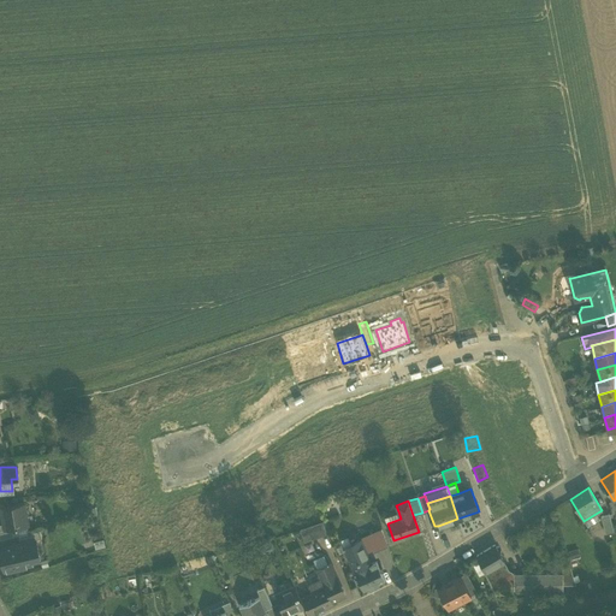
[(4,523),(5,528),(12,527),(28,525),(24,503),(1,507),(4,523)]
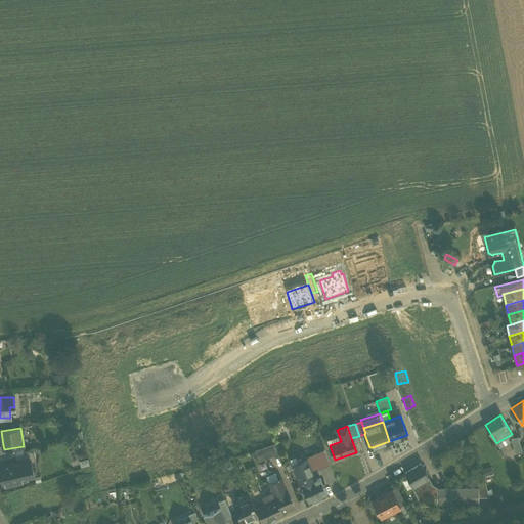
[(341,441),(339,435),(328,439),(330,445),(341,441)]
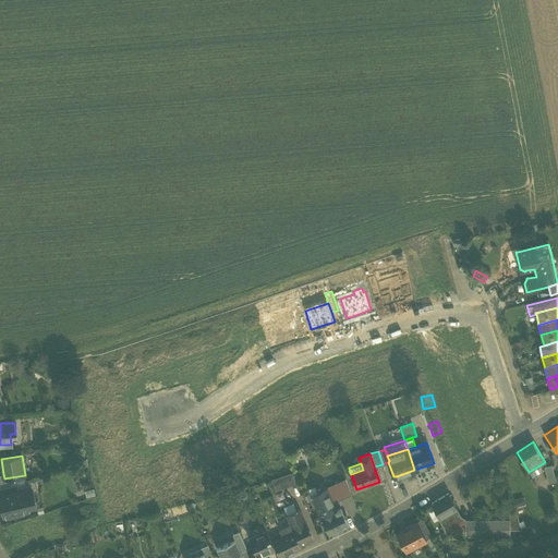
[(545,468),(548,483),(556,482),(555,477),(552,465),(545,468)]
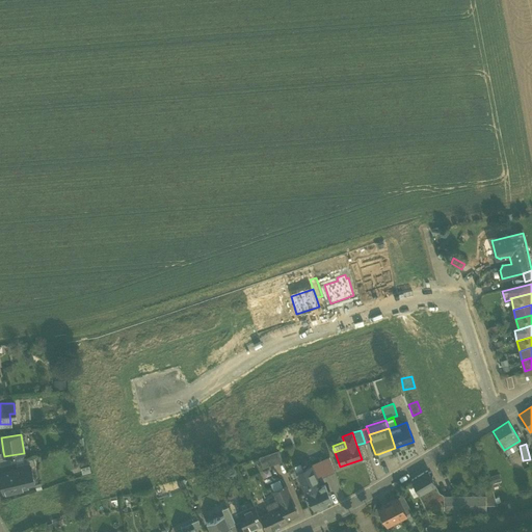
[(266,461),(269,469),(285,462),(280,451),(259,457),(261,462),(266,461)]
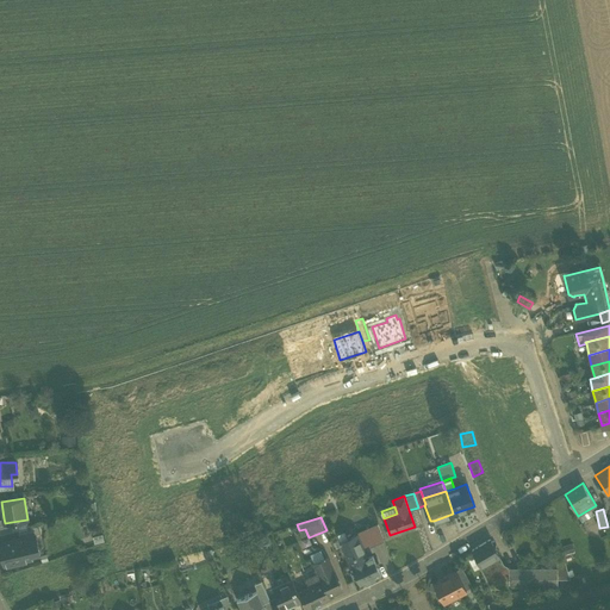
[(0,518),(0,534),(13,530),(12,522),(5,523),(4,518),(0,518)]
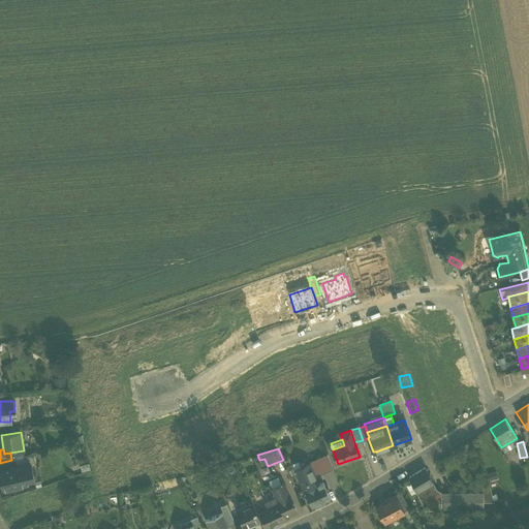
[(315,460),(316,463),(321,473),(333,468),(328,454),(315,460)]
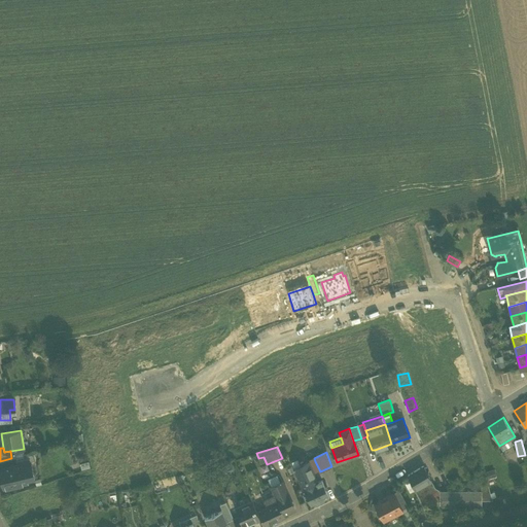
[(16,458),(18,464),(31,461),(35,460),(34,453),(16,458)]
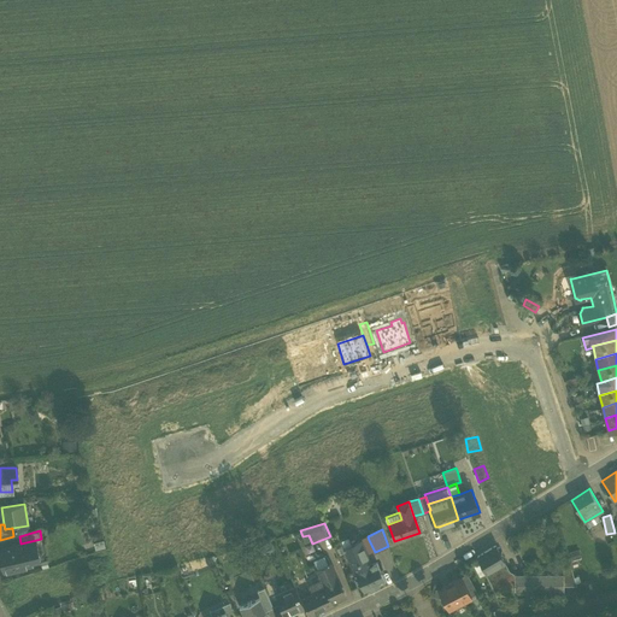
[(41,562),(36,540),(21,544),(0,547),(0,553),(4,571),(25,565),(41,562)]
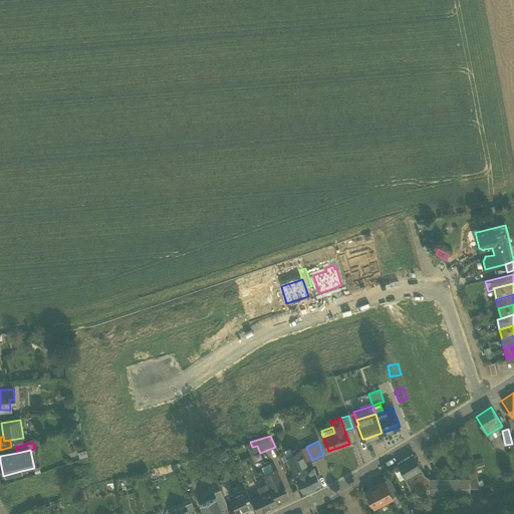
[(309,470),(306,463),(302,453),(300,450),(286,456),(287,456),(286,457),(287,458),(287,457),(296,476),(309,470)]
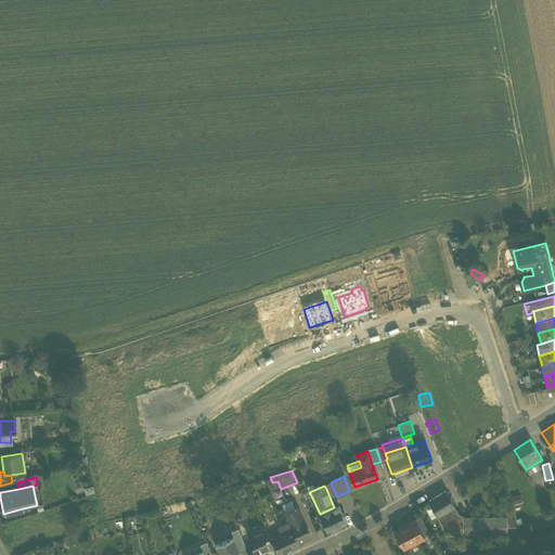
[(332,486),(326,489),(331,500),(337,497),(332,486)]
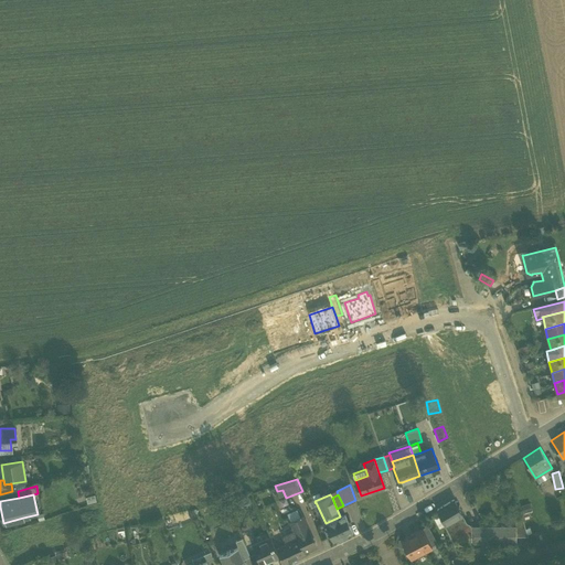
[(437,510),(446,526),(462,516),(454,500),(437,510)]
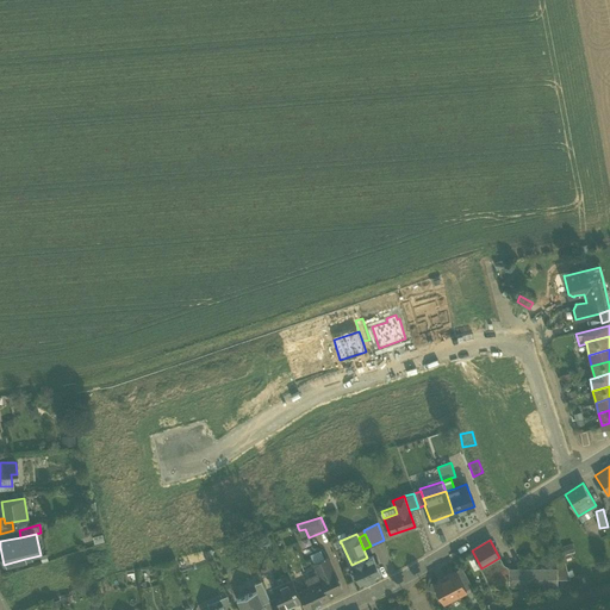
[(310,554),(315,562),(324,558),(321,549),(310,554)]
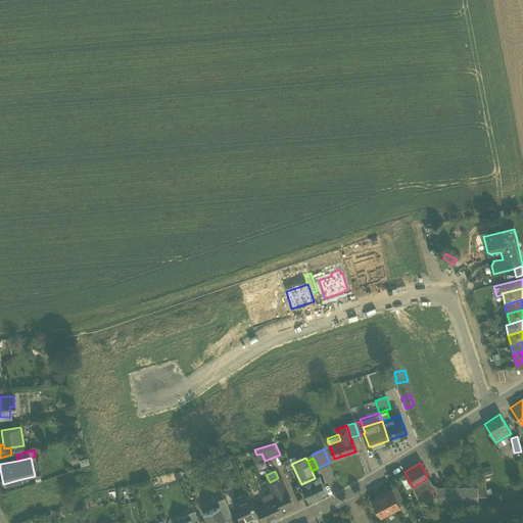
[(315,478),(301,484),(308,502),(327,492),(320,476),(315,478)]
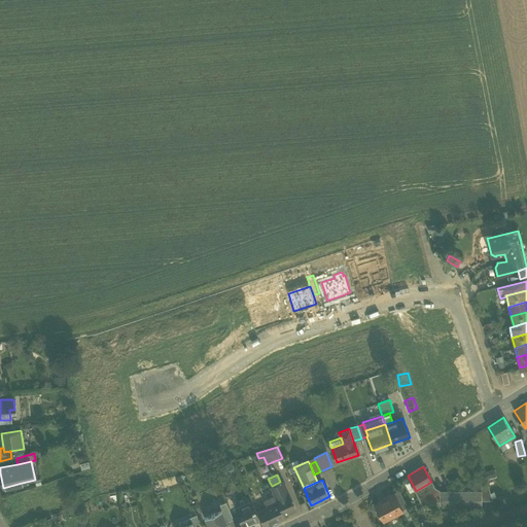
[(273,492),(275,495),(284,514),(289,512),(288,507),(293,505),(282,481),(280,482),(272,486),(274,491),(273,492)]
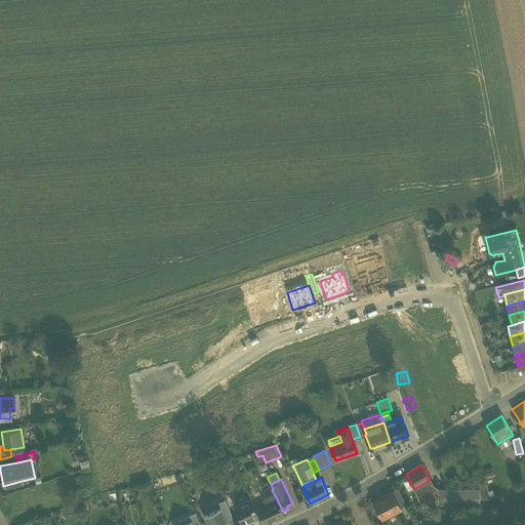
[(433,486),(430,480),(414,489),(423,506),(438,506),(438,489),(435,489),(433,486)]
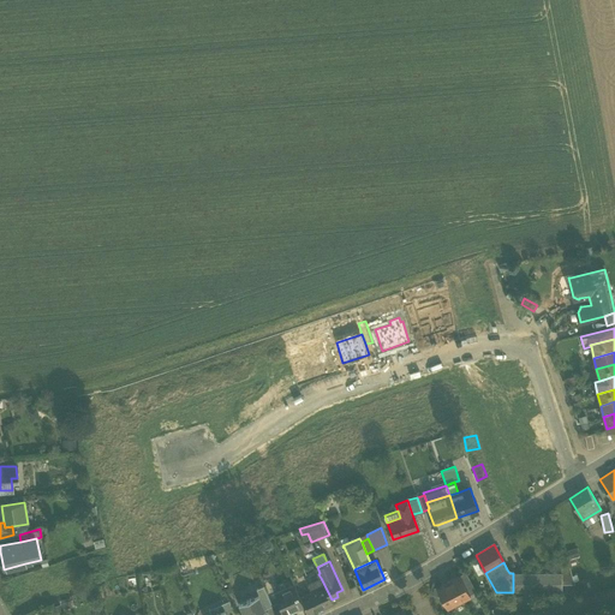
[(562,584),(574,584),(568,566),(561,566),(561,573),(562,573),(562,584)]
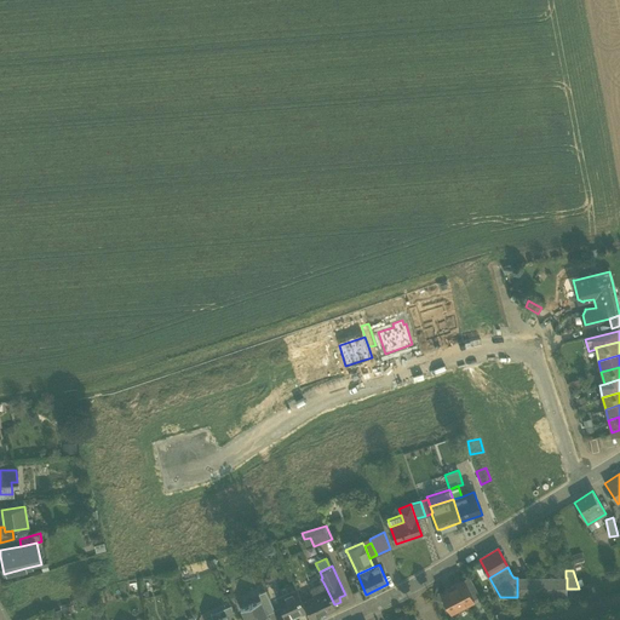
[(463,579),(474,598),(480,596),(470,577),(463,579)]
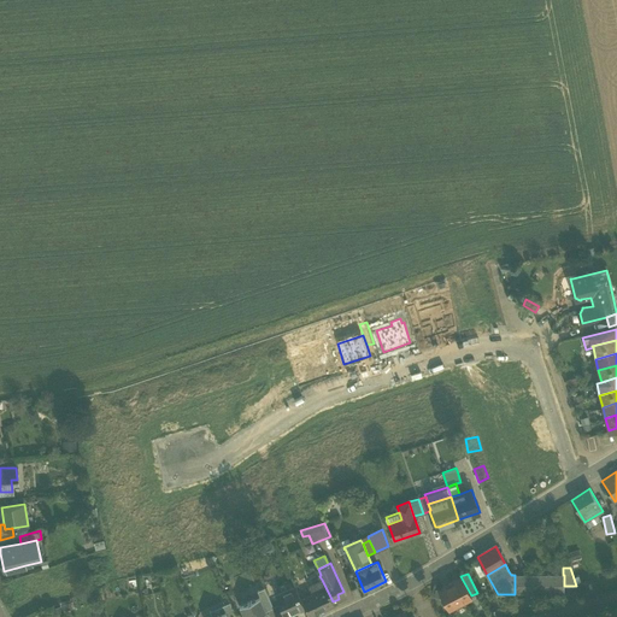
[(515,594),(564,594),(564,586),(564,575),(563,575),(515,575),(515,594)]
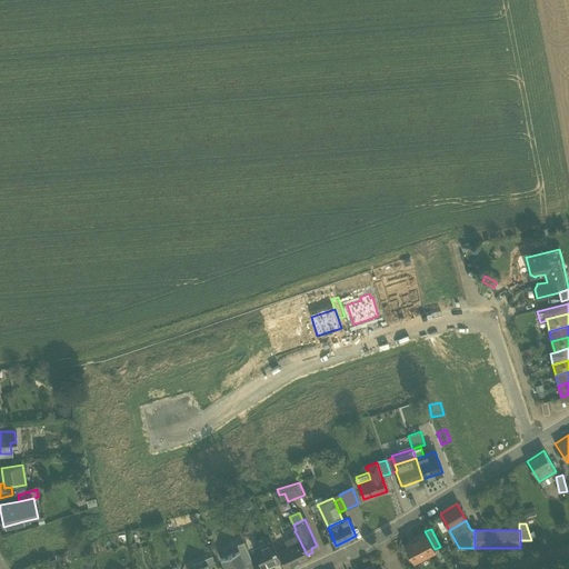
[(407,548),(415,563),(436,552),(435,549),(425,531),(409,540),(407,548)]
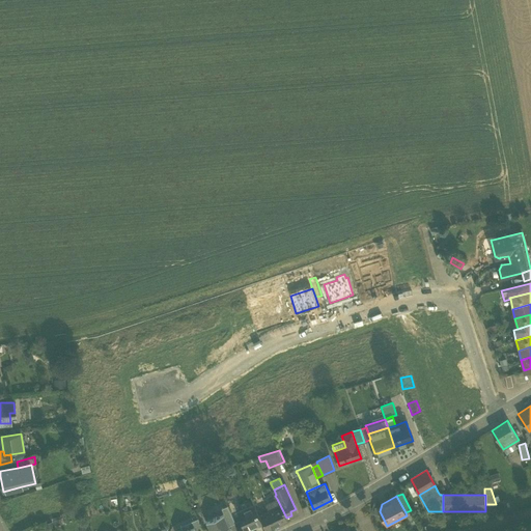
[(287,521),(286,518),(277,499),(266,504),(269,512),(259,516),(262,523),(267,530),(287,521)]
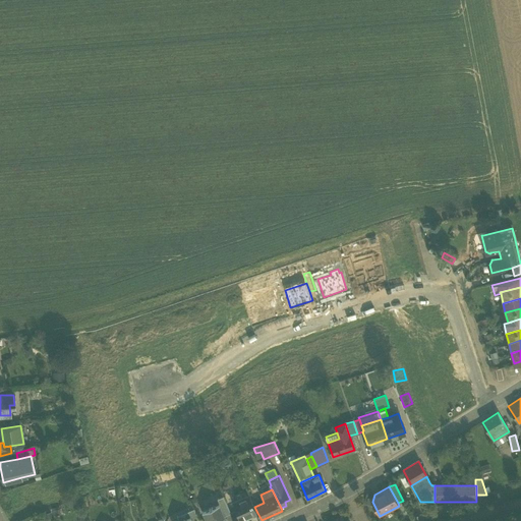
[(241,520),(257,513),(254,507),(249,495),(232,502),(236,510),(241,520)]
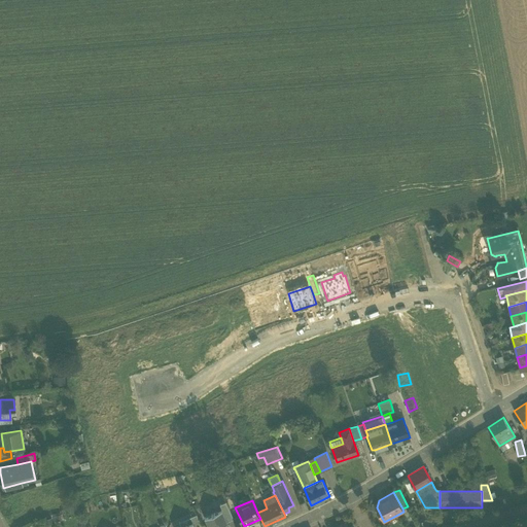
[(227,521),(234,519),(225,501),(220,504),(222,508),(227,521)]
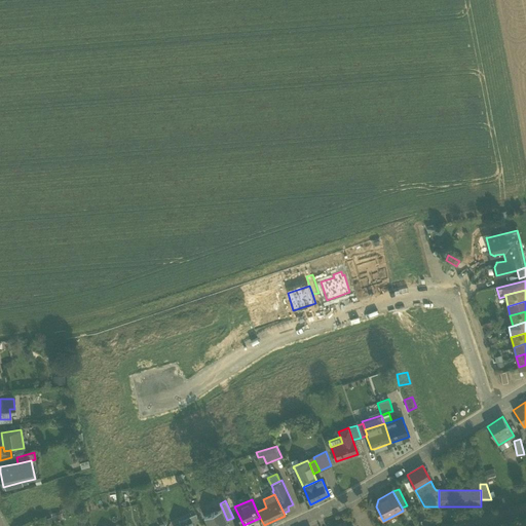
[(229,525),(227,520),(222,508),(203,516),(208,525),(229,525)]
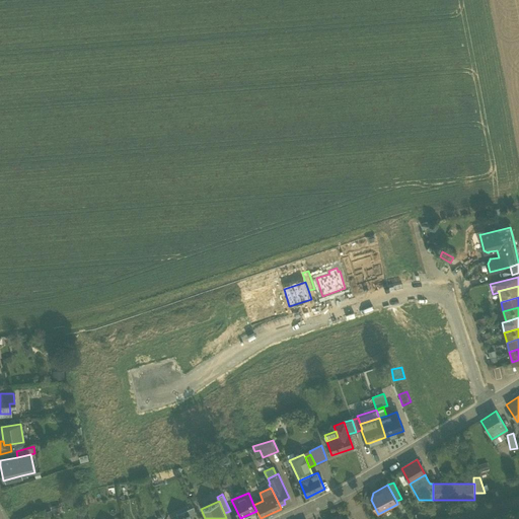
[(199,518),(193,506),(188,509),(190,514),(192,518),(199,518)]
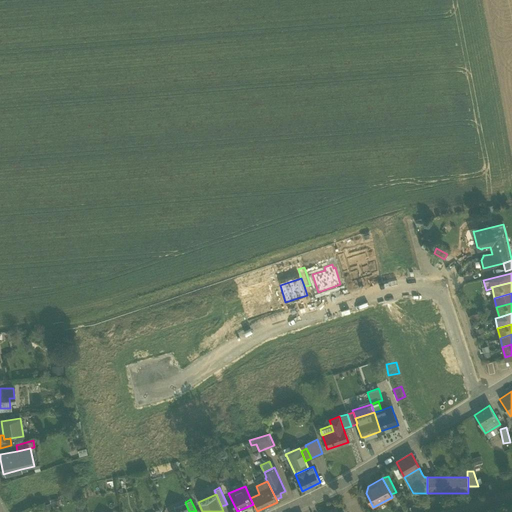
[(227,504),(230,511),(237,511),(232,501),(227,504)]
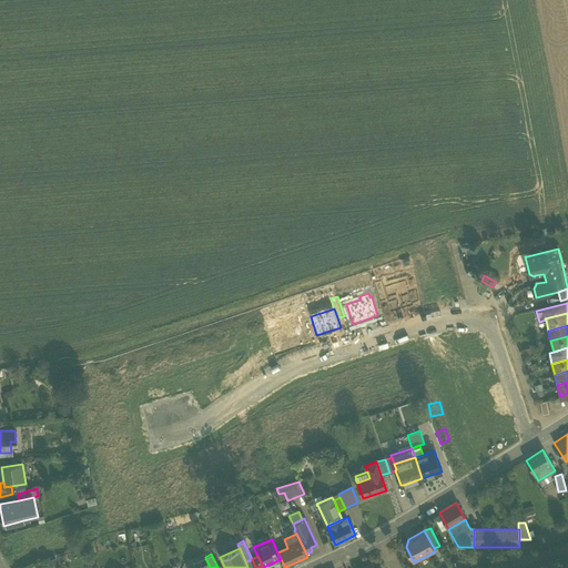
[(195,567),(208,563),(205,557),(193,563),(195,567)]
